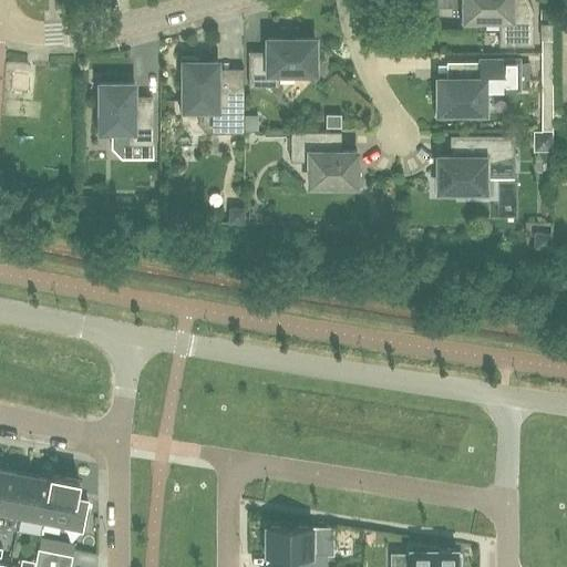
[(533,45),(533,13),(529,3),(511,3),(509,0),(463,0),(464,3),(460,3),(460,22),(484,22),(484,18),(498,18),(498,45),(533,45)]
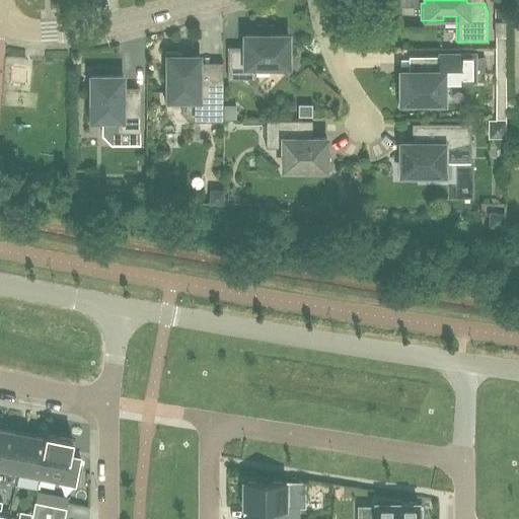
[(496,35),(505,35),(505,21),(496,21),(496,35)]
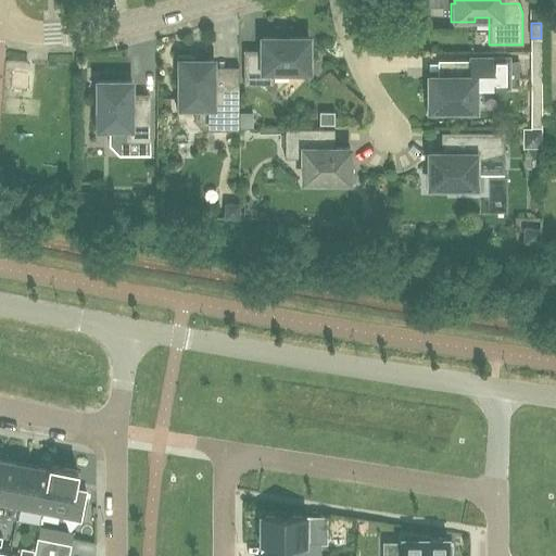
[(307,57),(307,38),(262,38),(262,50),(243,50),(243,85),(273,85),(273,71),(288,71),(288,75),(312,75),(312,57),(307,57)]
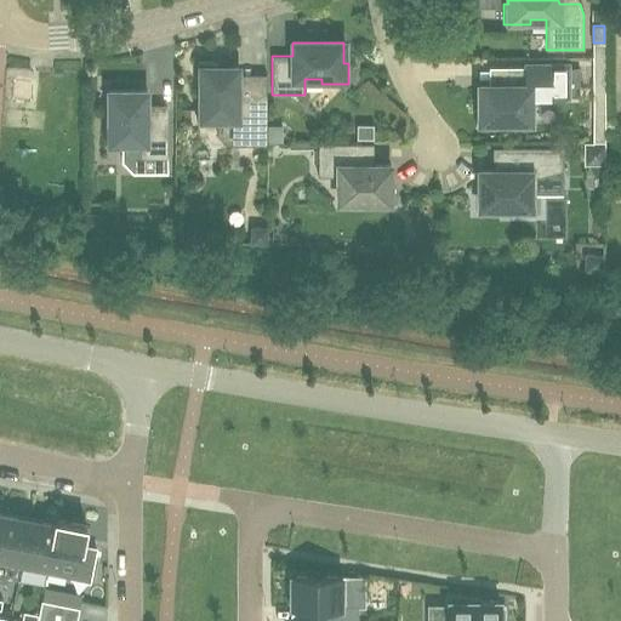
[(593,57),(604,57),(604,43),(593,43),(593,57)]
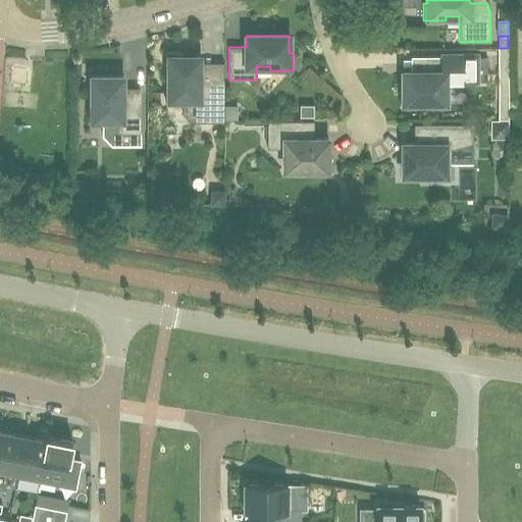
[(499,93),(509,93),(508,48),(499,48),(499,93)]
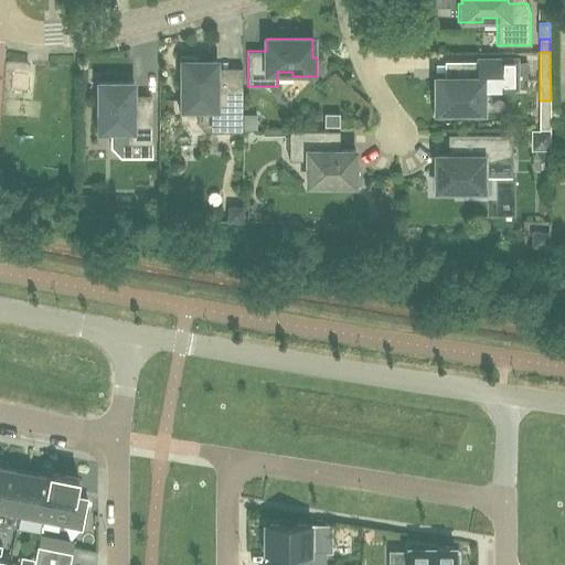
[(196,61),(196,56),(178,57),(178,80),(182,80),(182,88),(178,88),(179,112),(196,112),(196,107),(214,107),(214,123),(223,123),(223,132),(243,132),(243,128),(243,114),(243,89),(222,89),(219,86),(216,86),(215,61),(196,61)]
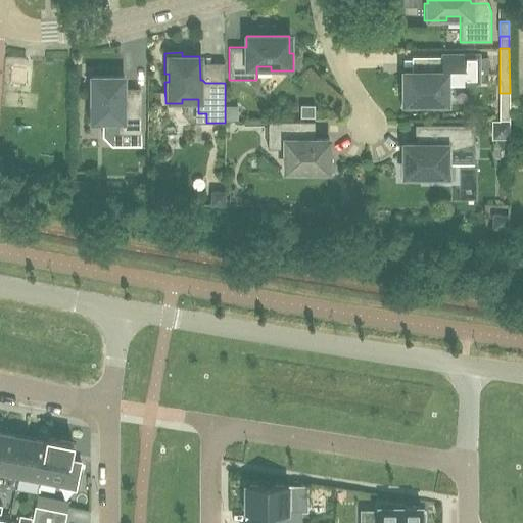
[(399,106),(422,106),(422,102),(446,102),(446,86),(450,82),(475,82),(475,56),(427,56),(427,68),(424,72),(403,72),(403,89),(399,89),(399,106)]
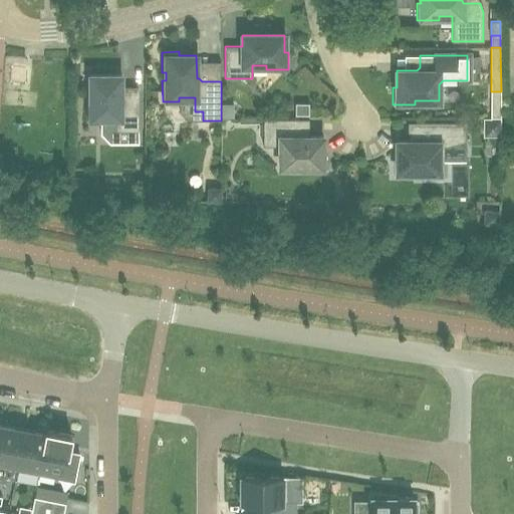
[(138,131),(138,92),(123,92),(120,89),(120,75),(90,75),(90,99),(86,99),(86,121),(103,121),(103,117),(114,117),(114,131),(138,131)]
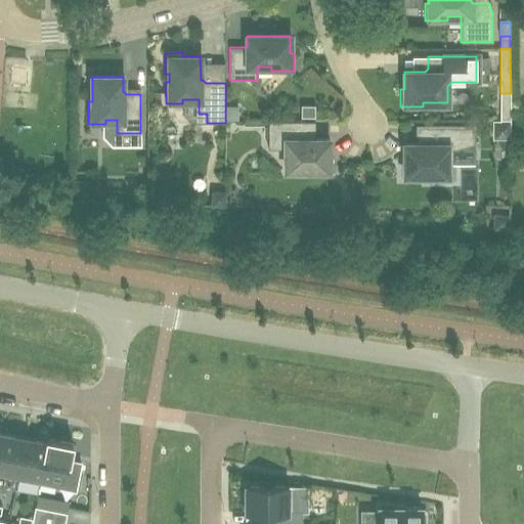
[(225,105),(225,119),(237,119),(237,105),(225,105)]
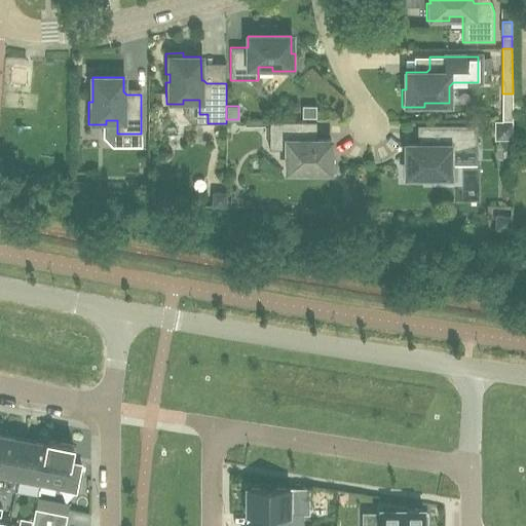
[(333,175),(333,157),(330,157),(330,140),(309,140),(305,137),(305,122),(268,121),(268,149),(282,149),(286,153),(286,171),(311,171),(311,175),(333,175)]
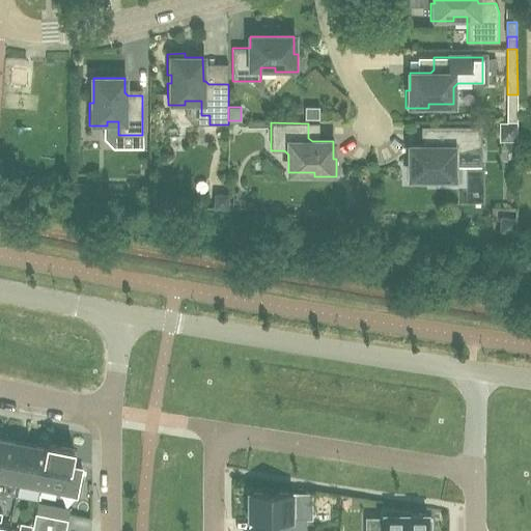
[(480,146),(480,128),(427,128),(427,143),(424,146),(410,146),(410,177),(435,177),(435,182),(457,182),(457,164),(453,164),(453,151),(458,151),(480,146)]
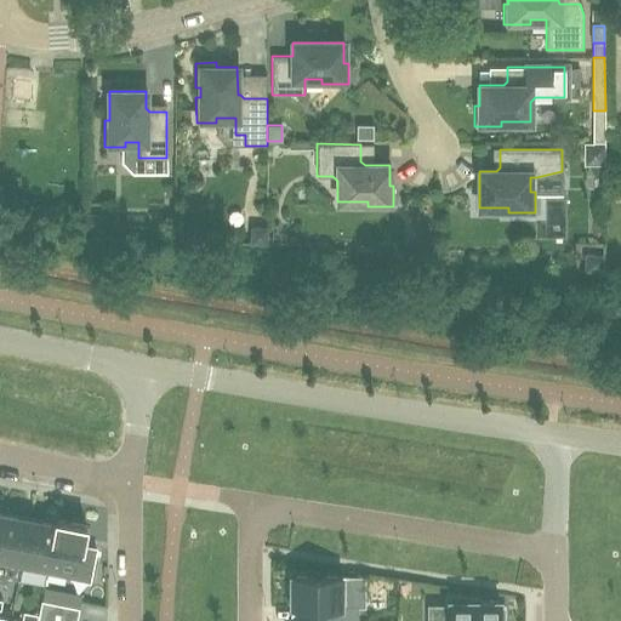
[(98,215),(81,214),(80,229),(97,231),(98,215)]
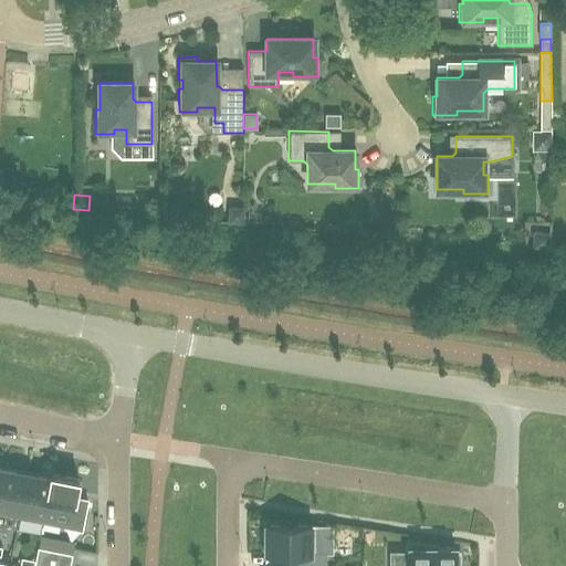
[(240,220),(242,220),(242,212),(242,209),(243,206),(227,205),(226,219),(227,219),(228,219),(240,220)]
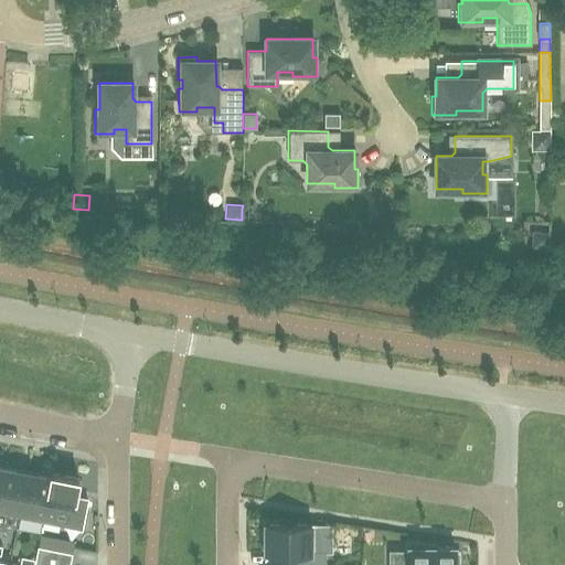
[(379,216),(376,231),(393,233),(394,221),(394,217),(379,216)]
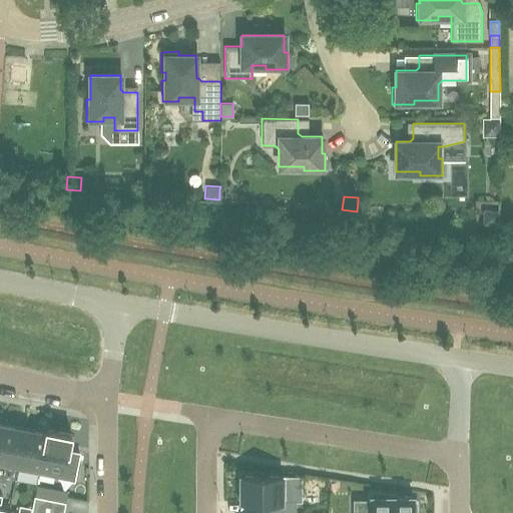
[(483,207),(481,222),(497,223),(498,208),(483,207)]
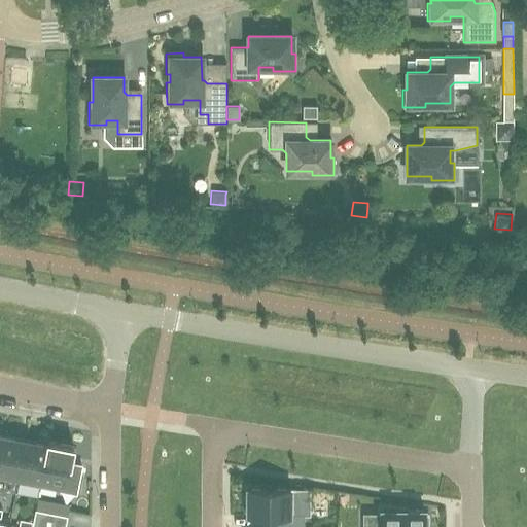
[(27,441),(4,436),(0,459),(0,478),(19,482),(27,441)]
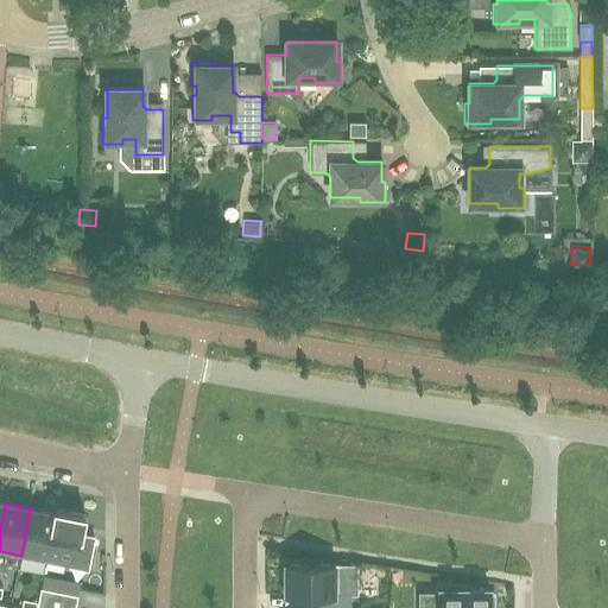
[(48,555),(56,510),(55,513),(31,508),(21,556),(23,556),(24,550),(48,555)]
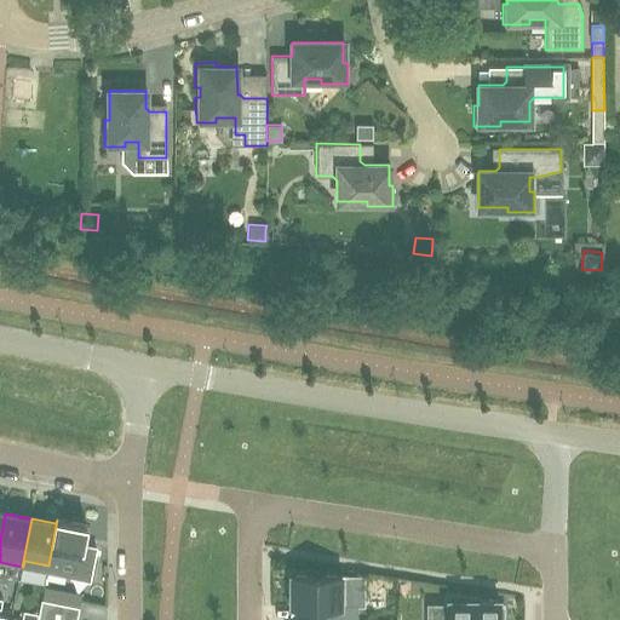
[(57,520),(49,566),(75,570),(80,546),(84,546),(87,526),(57,520)]
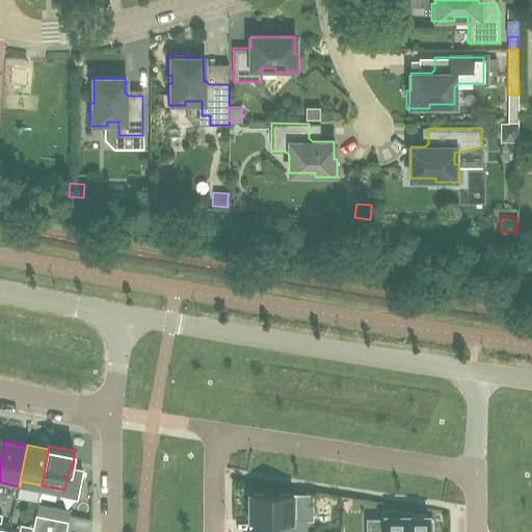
[(249,493),(249,520),(278,520),(278,531),(307,531),(308,517),(298,517),(298,493),(249,493)]
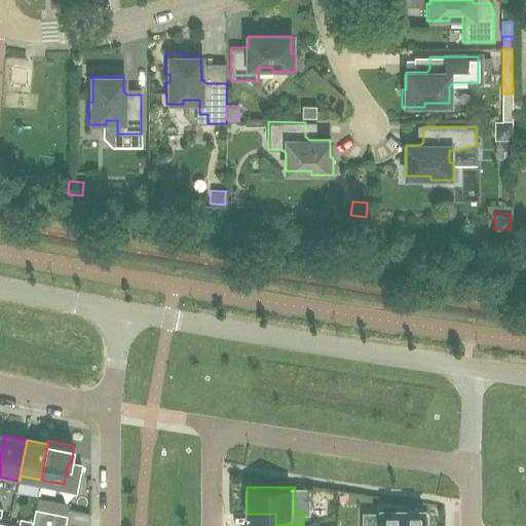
[(427,525),(428,514),(423,514),(423,509),(408,509),(408,506),(377,501),(377,525),(427,525)]
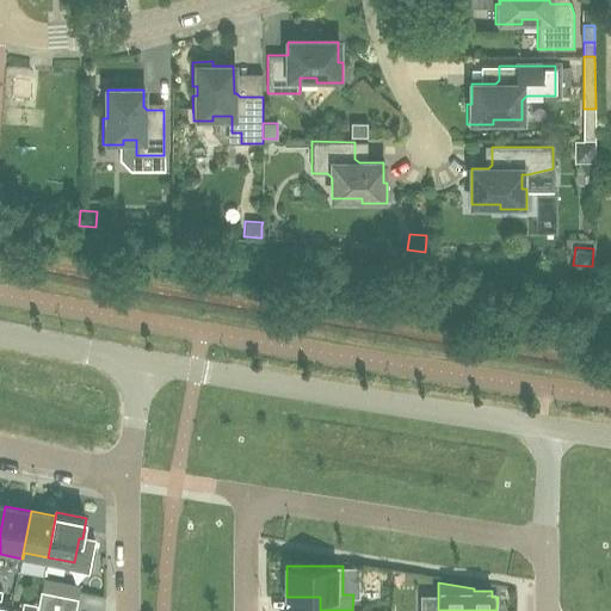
[(42,591),(37,610),(75,610),(79,598),(42,591)]
